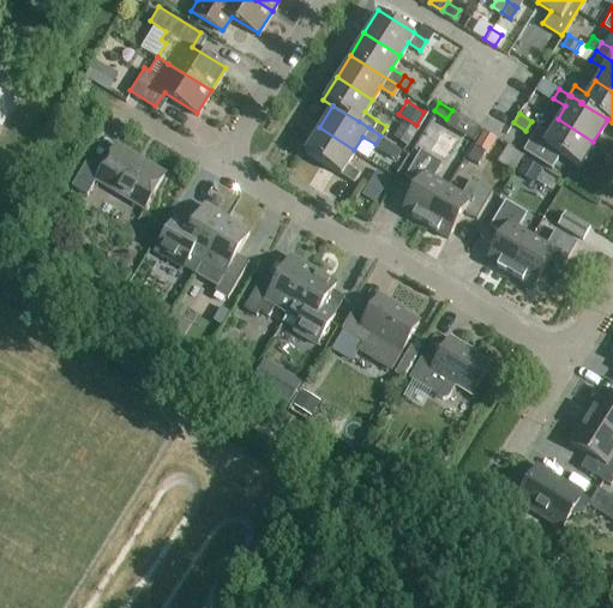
[(580,164),(593,142),(558,119),(550,132),(536,124),(530,133),(532,133),(522,148),(551,166),(559,151),(580,164)]
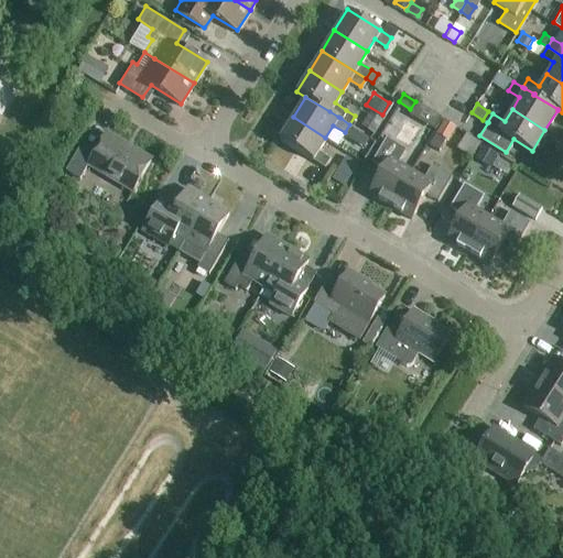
[(371,111),(363,124),(372,130),(381,117),(371,111)]
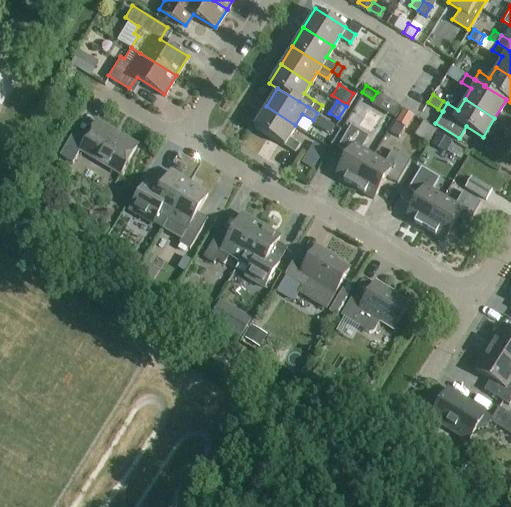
[(289,135),(295,125),(266,106),(254,125),(283,144),(284,143),(294,150),(299,142),(289,135)]
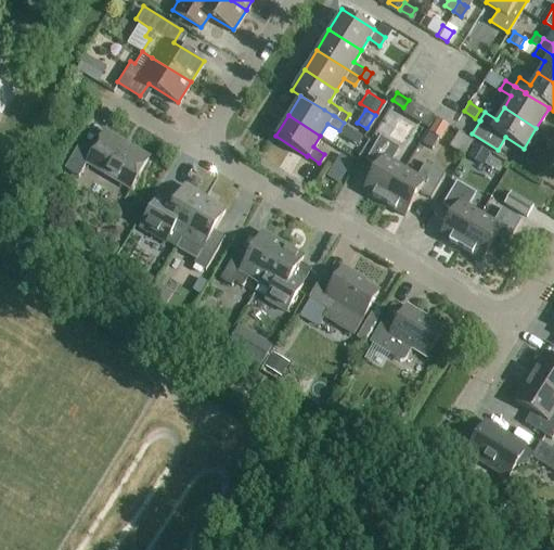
[(426,128),(420,139),(430,145),(437,135),(426,128)]
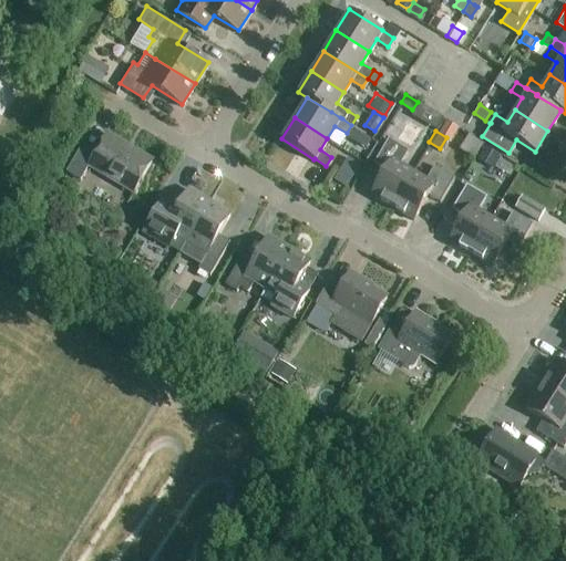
[(151,158),(106,132),(94,152),(80,143),(65,168),(80,177),(89,162),(133,188),(151,158)]
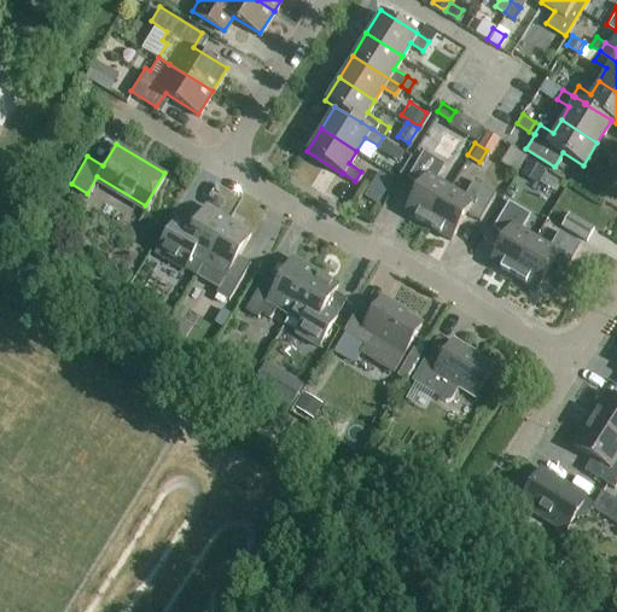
[(426,223),(449,184),(436,176),(444,161),(423,147),(407,175),(419,182),(403,210),(426,223)]
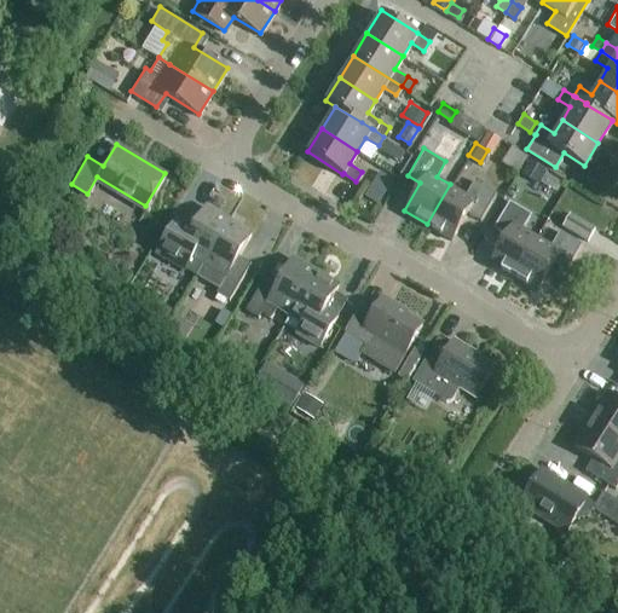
[(393,155),(385,168),(397,175),(405,162),(393,155)]
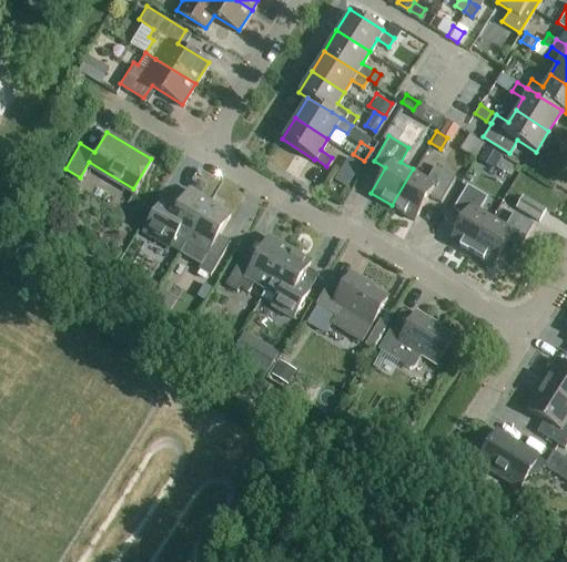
[(486,142),(478,155),(492,164),(499,151),(486,142)]
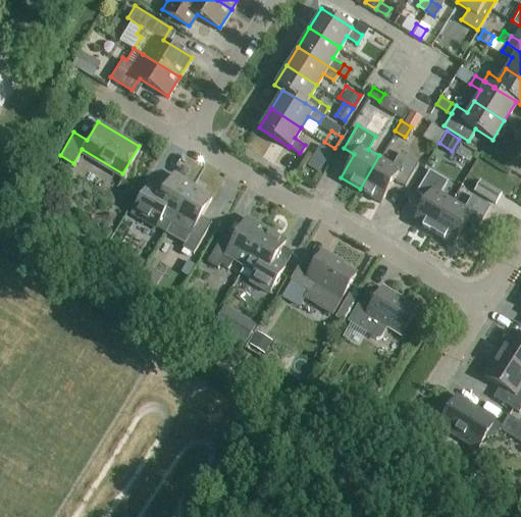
[(319,143),(312,153),(323,160),(329,150),(322,145),(319,143)]
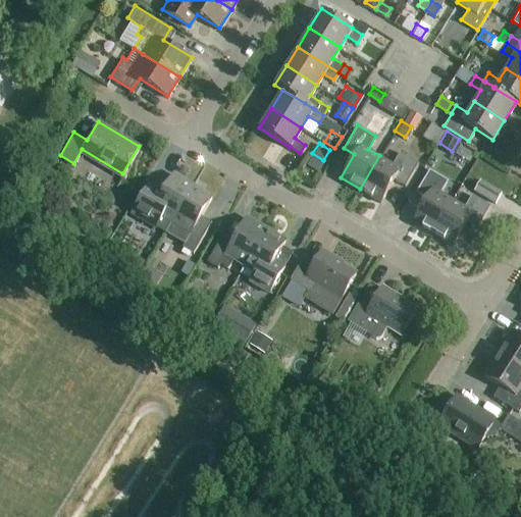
[(379,155),(360,189),(380,200),(394,177),(404,184),(418,161),(399,150),(392,162),(379,155)]
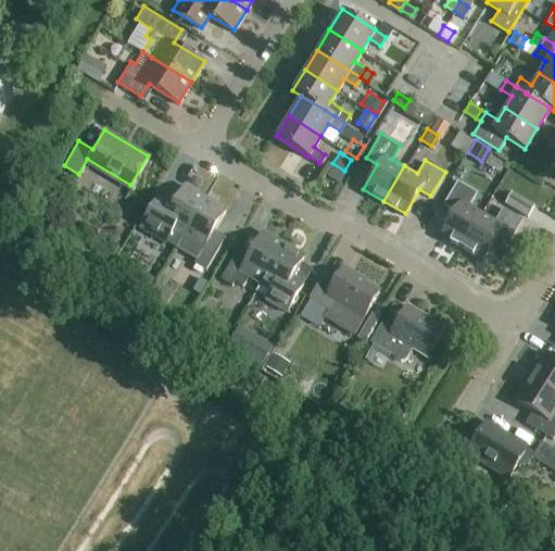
[(461,247),(481,211),(468,203),(477,190),(456,178),(442,202),(454,210),(440,234),(461,247)]
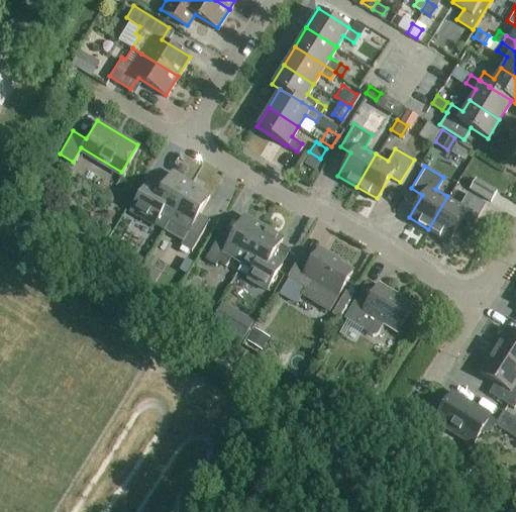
[(169,217),(190,182),(171,171),(158,193),(143,185),(130,208),(155,222),(160,212),(169,217)]
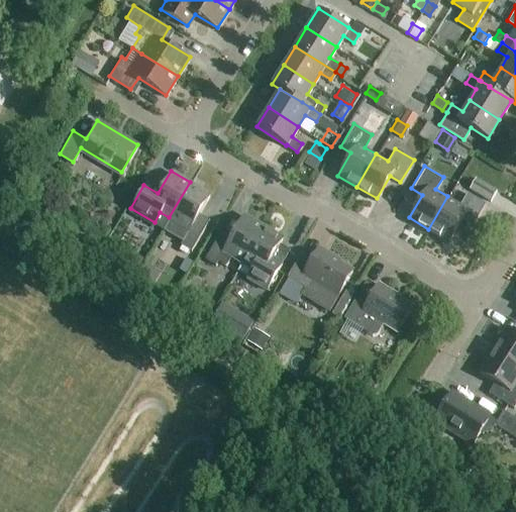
[(490,198),(496,187),(475,175),(469,186),(490,198)]
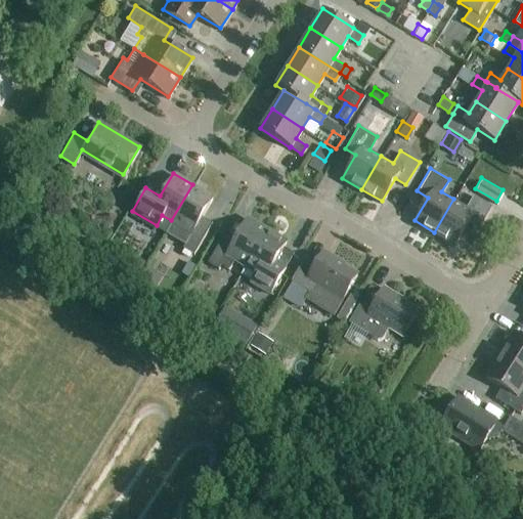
[(192,184),(171,220),(166,230),(177,236),(185,242),(182,246),(193,252),(212,221),(201,215),(212,197),(192,184)]
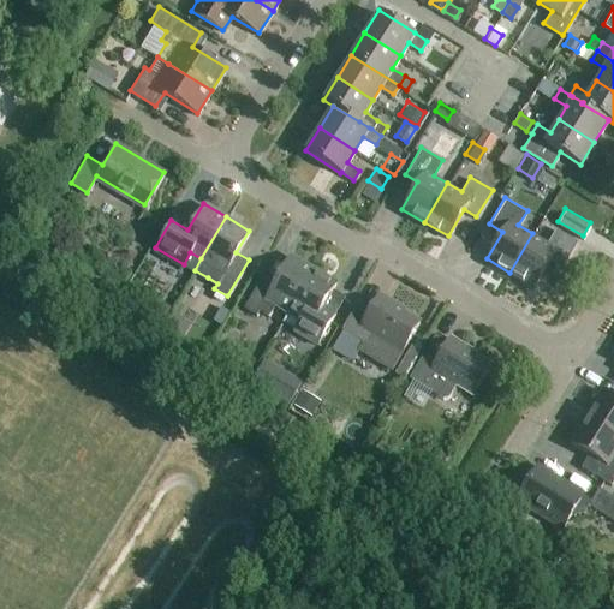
[(532,233),(510,273),(532,286),(548,260),(561,267),(577,239),(555,226),(547,242),(532,233)]
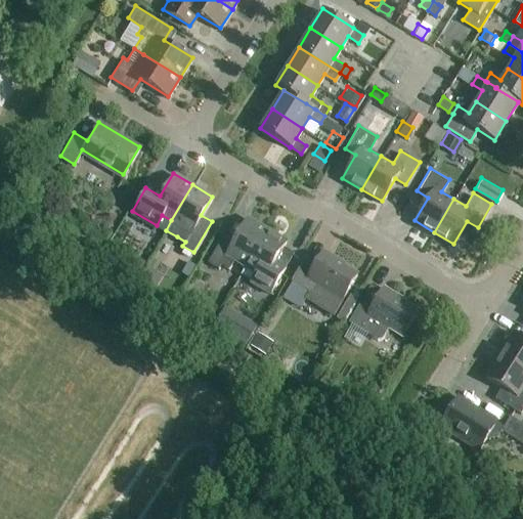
[(246,264),(266,228),(247,217),(235,235),(225,229),(207,260),(218,266),(220,262),(228,267),(234,257),(246,264)]
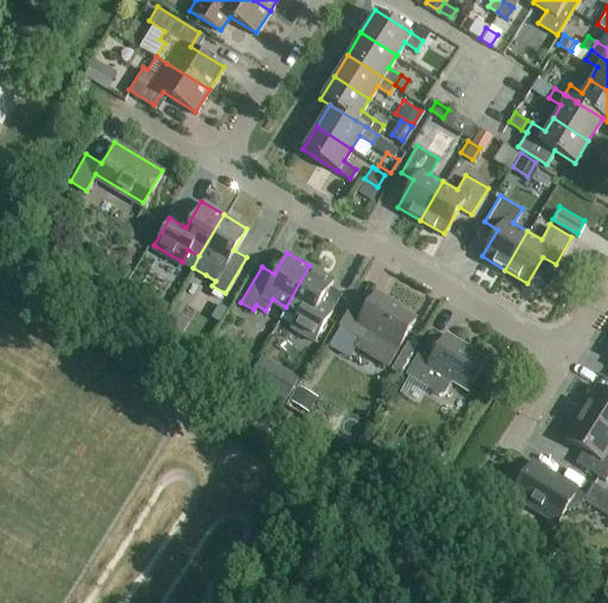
[(309,265),(286,307),(298,314),(290,325),(313,339),(340,293),(328,286),(332,278),(309,265)]
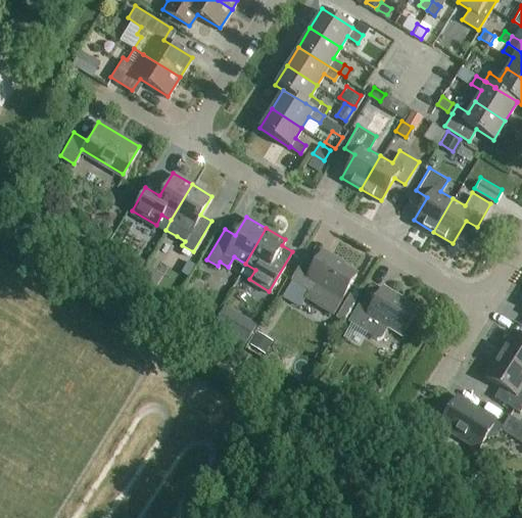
[(116,252),(122,244),(112,238),(107,245),(116,252)]
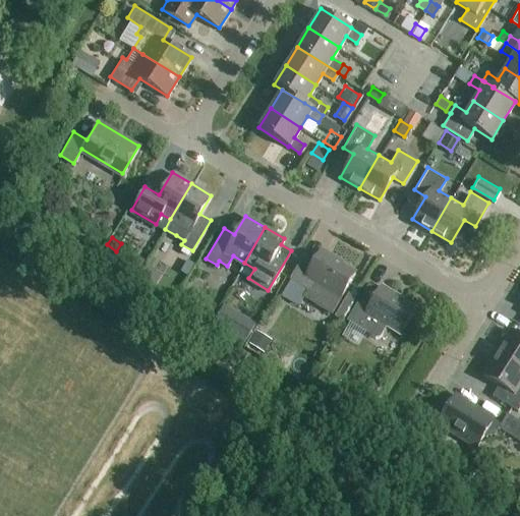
[(289,277),(285,283),(304,295),(331,310),(340,296),(355,272),(341,263),(342,261),(321,248),(313,261),(303,254),(289,277)]
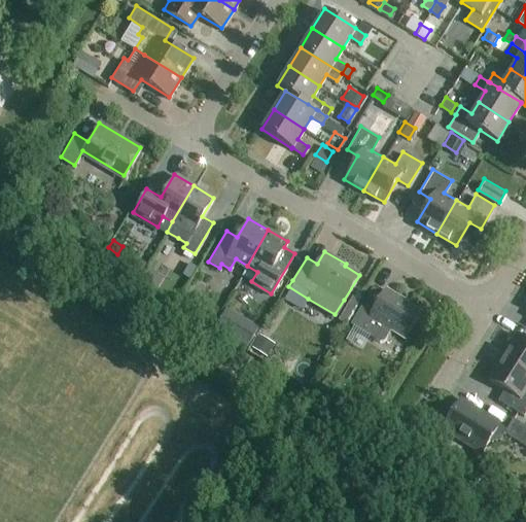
[(188,261),(181,272),(189,277),(197,266),(188,261)]
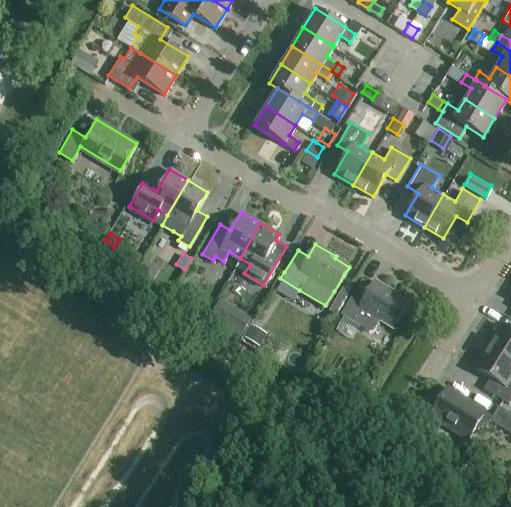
[(395,292),(374,279),(367,292),(356,285),(340,312),(368,329),(373,329),(380,317),(394,325),(408,302),(394,294),(395,292)]
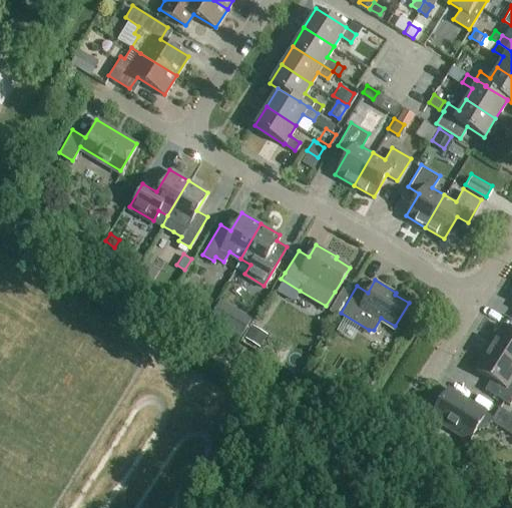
[(251,324),(244,336),(259,344),(266,332),(251,324)]
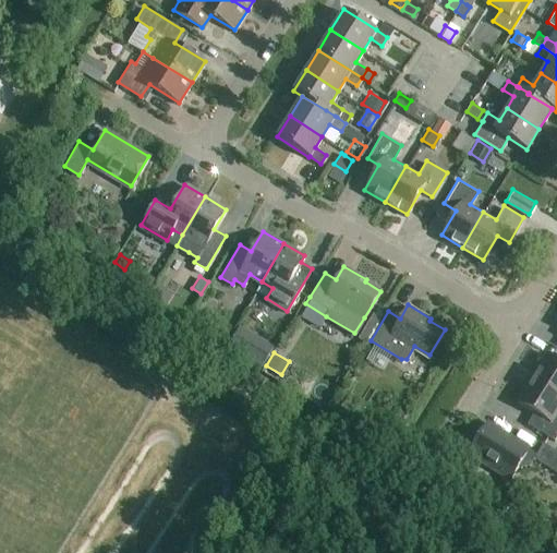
[(532,376),(556,392),(556,358),(547,352),(532,376)]
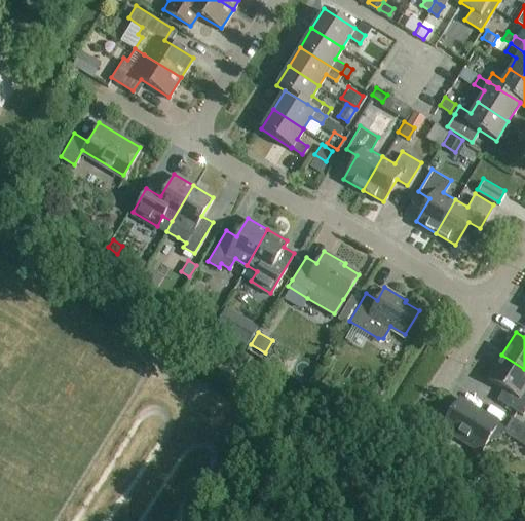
[(524,386),(524,385),(524,369),(501,355),(487,377),(503,386),(496,398),(522,413),(524,408),(524,386)]
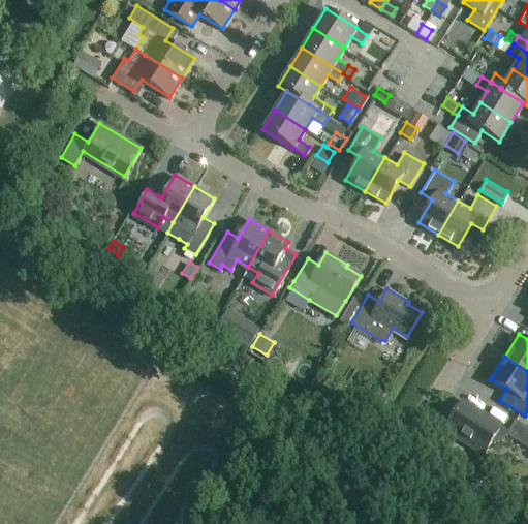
[(507,428),(461,400),(444,427),(484,452),(491,439),(493,440),(501,438),(504,433),(527,445),(527,426),(514,418),(507,428)]
